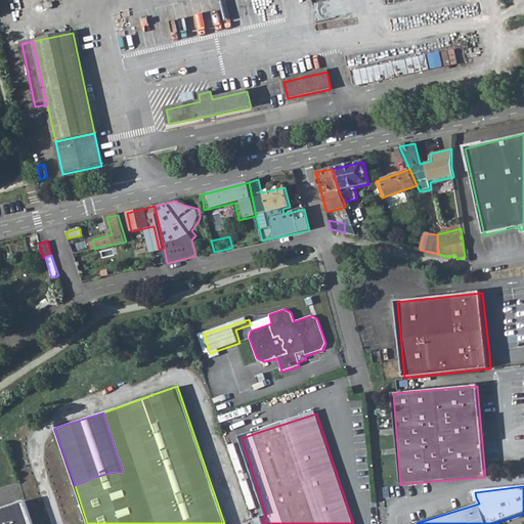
[(0,523),(34,523),(29,508),(26,498),(0,507),(0,523)]
